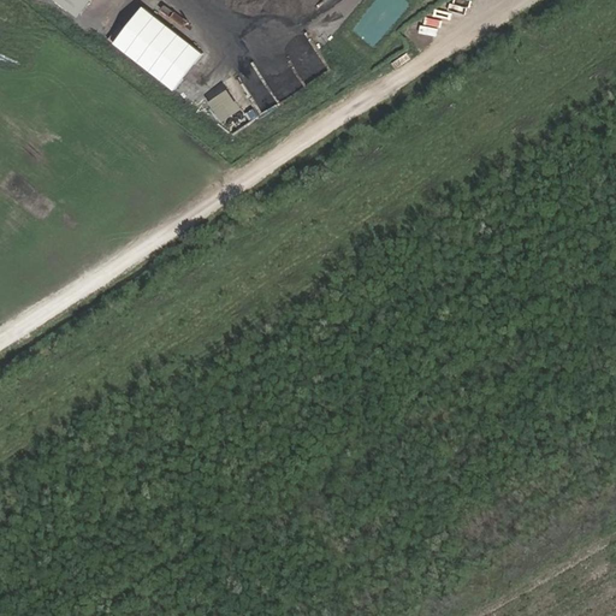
[(54,0),(80,17),(90,0),(54,0)]
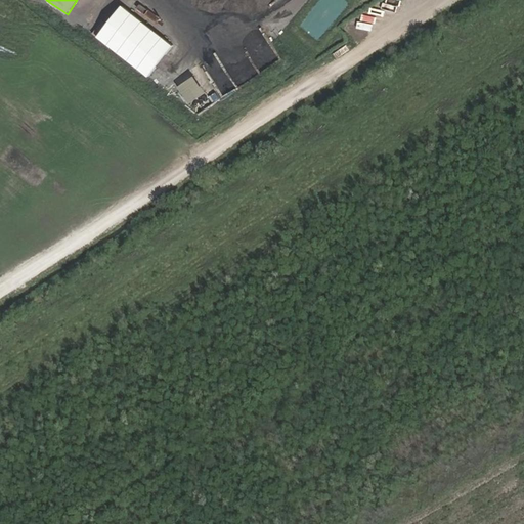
[(343,0),(320,0),(300,25),(317,40),(349,4),(343,0)]
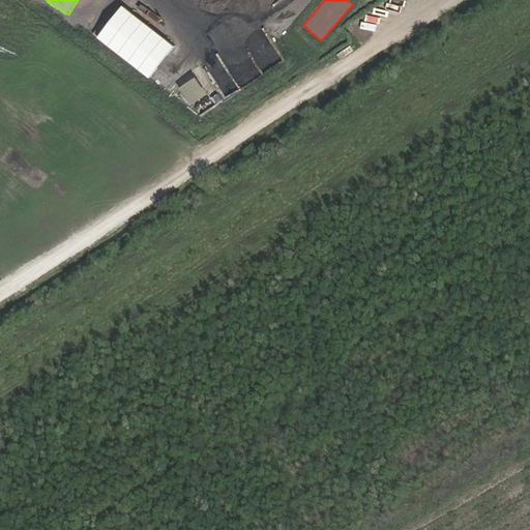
[(149,79),(174,46),(120,6),(96,38),(149,79)]
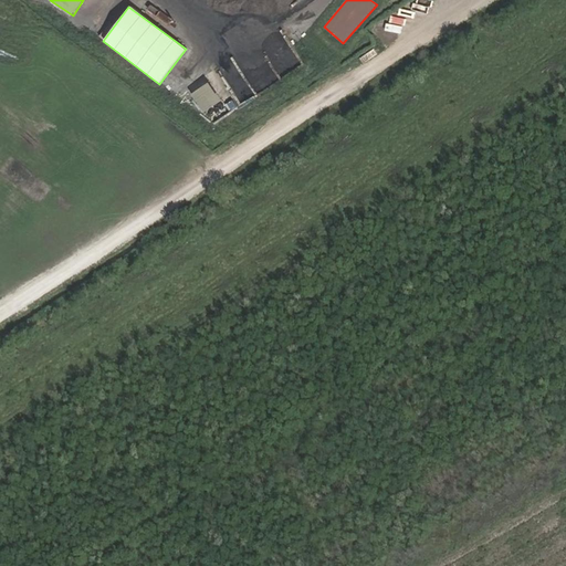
[(223,100),(211,82),(195,94),(207,112),(223,100)]
